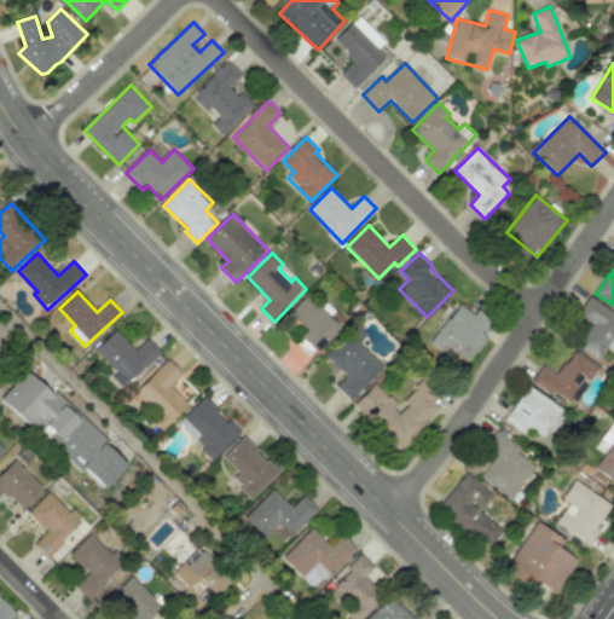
[(317,354),(342,328),(308,295),(290,314),(308,331),(301,339),(317,354)]
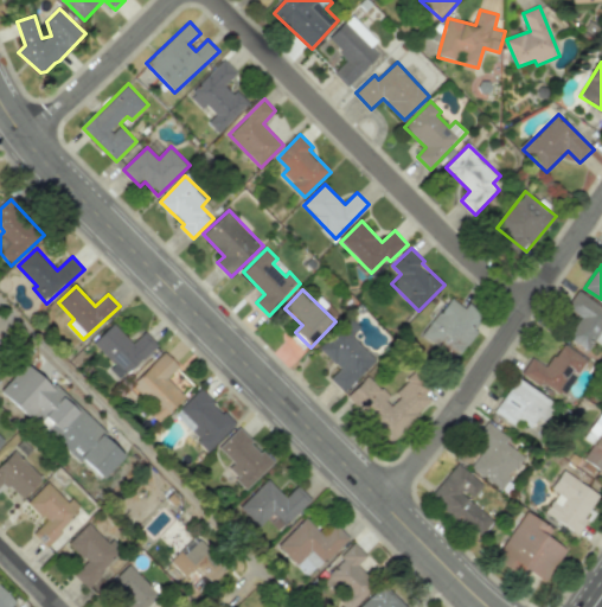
[(601,305),(580,291),(569,307),(583,317),(569,338),(590,351),(597,340),(601,343),(601,305)]
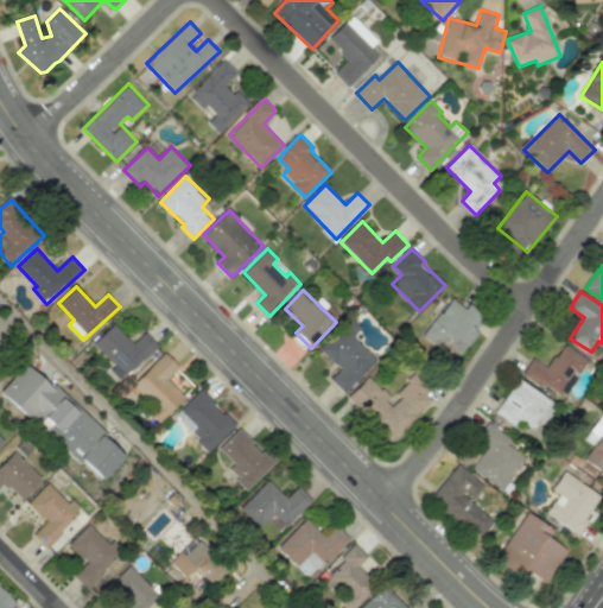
[(424,335),(457,360),(489,318),(471,304),(468,309),(452,298),(424,335)]
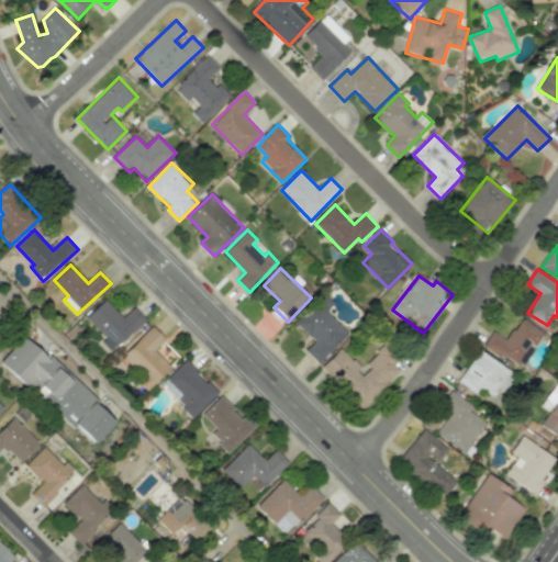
[(327,312),(336,303),(326,293),(297,323),(316,341),(308,351),(321,363),(350,334),(327,312)]
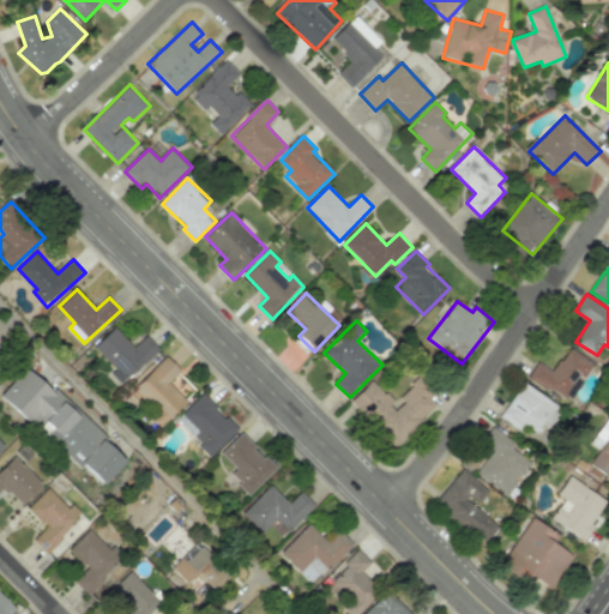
[(137,347),(116,326),(95,347),(116,368),(113,372),(124,384),(161,349),(149,336),(137,347)]
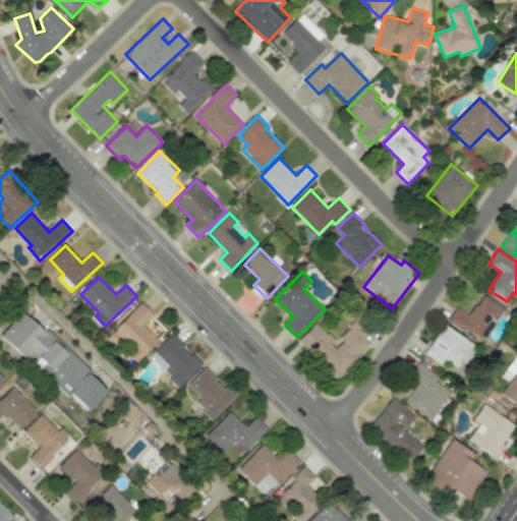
[(506,309),(484,295),(471,315),(458,307),(451,320),(485,342),(506,309)]
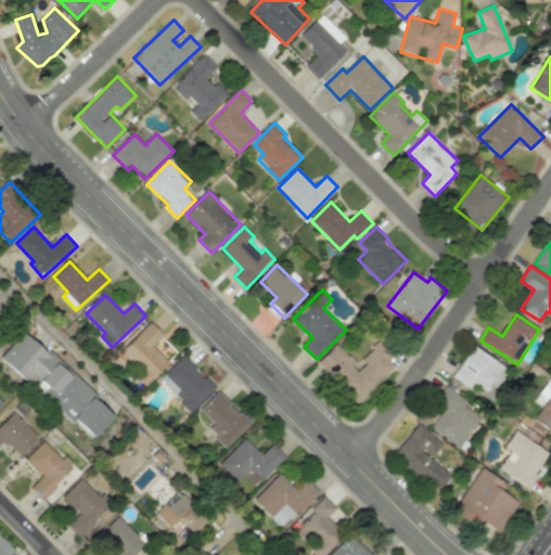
[(165,334),(152,321),(123,352),(138,368),(133,372),(148,386),(170,362),(154,347),(165,334)]
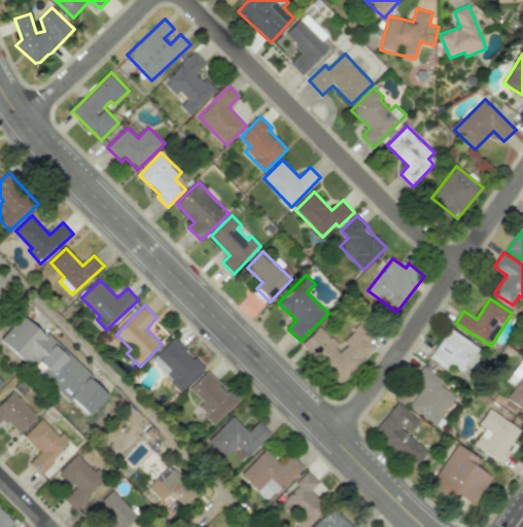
[(2,339),(88,418),(109,395),(92,379),(94,377),(26,313),(2,339)]
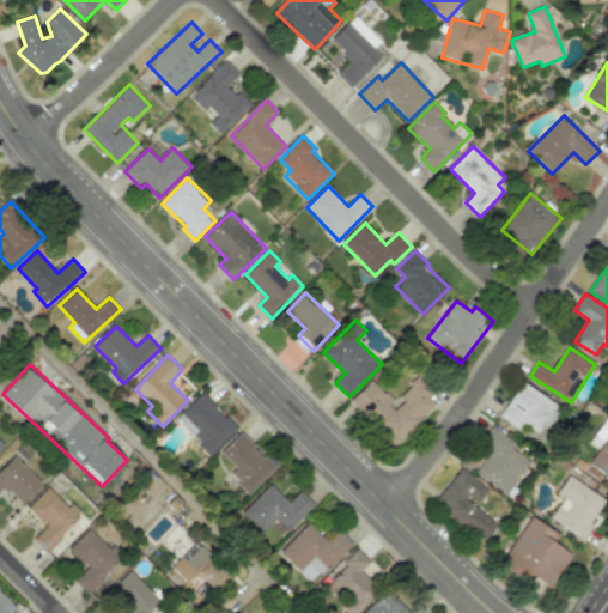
[(352,400),(395,447),(444,401),(420,376),(400,395),(406,401),(399,407),(372,380),(352,400)]
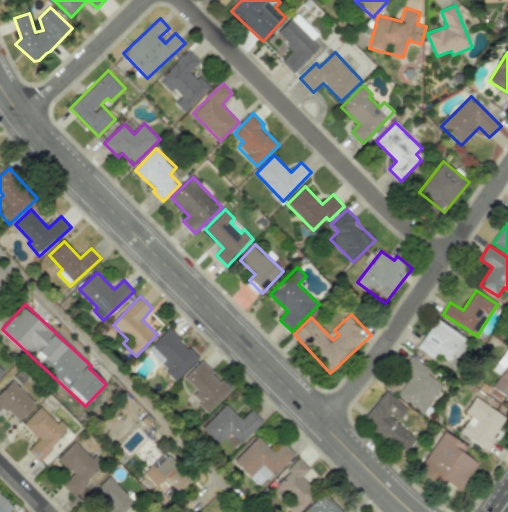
[(419,347),(437,360),(440,355),(450,361),(456,352),(462,356),(472,341),(438,318),(419,347)]
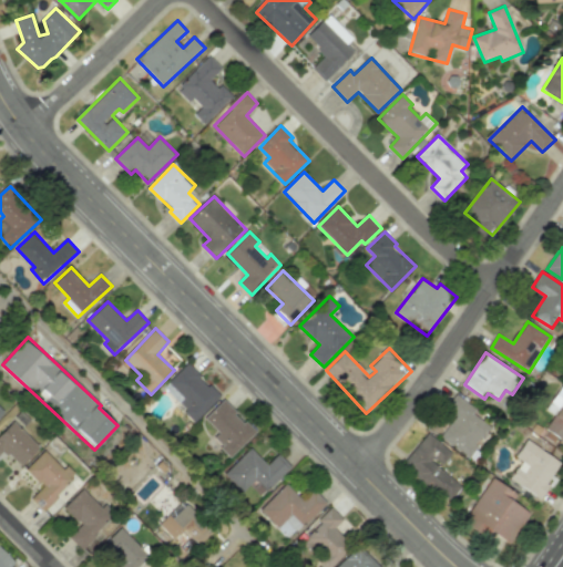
[(166,387),(183,401),(180,405),(197,422),(223,395),(188,363),(166,387)]
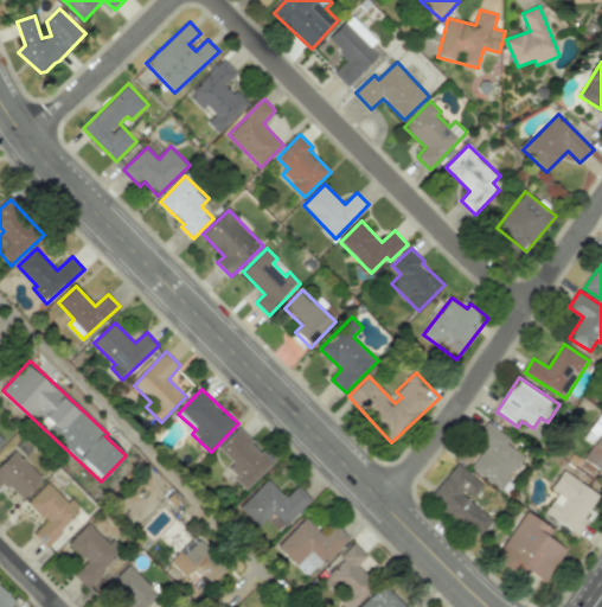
[(595,445),(601,435),(601,419),(586,438),(595,445)]
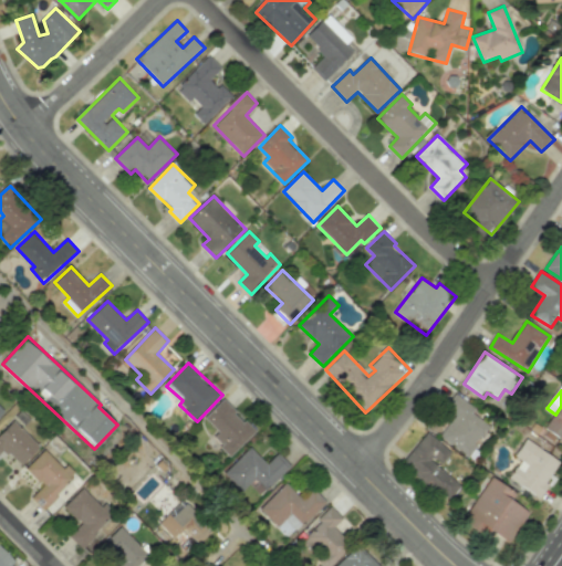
[(491,426),(475,413),(478,408),(457,394),(445,410),(455,418),(441,437),(469,457),(491,426)]
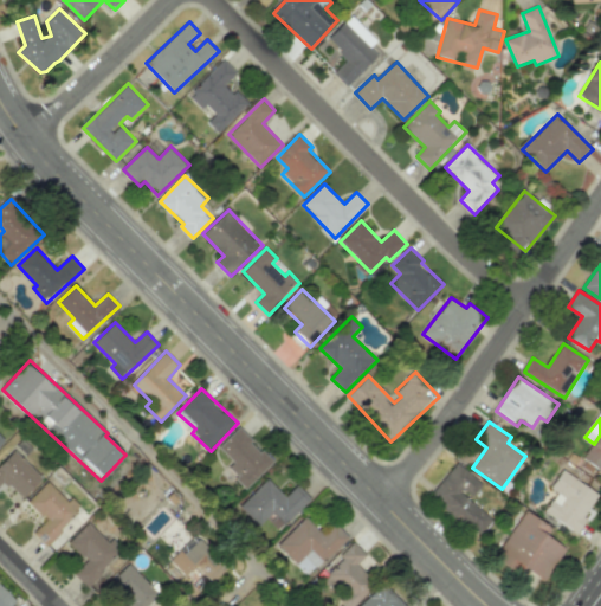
[(220,447),(237,464),(228,471),(246,490),(275,463),(241,427),(220,447)]
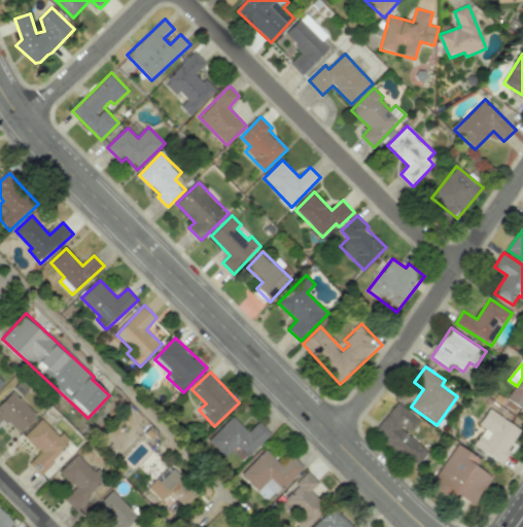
[(522,383),(512,401),(522,408),(522,383)]
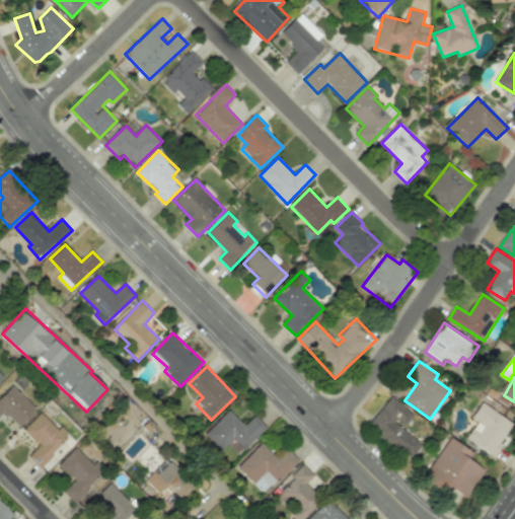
[(0,396),(0,417),(4,412),(20,427),(38,409),(12,384),(0,396)]
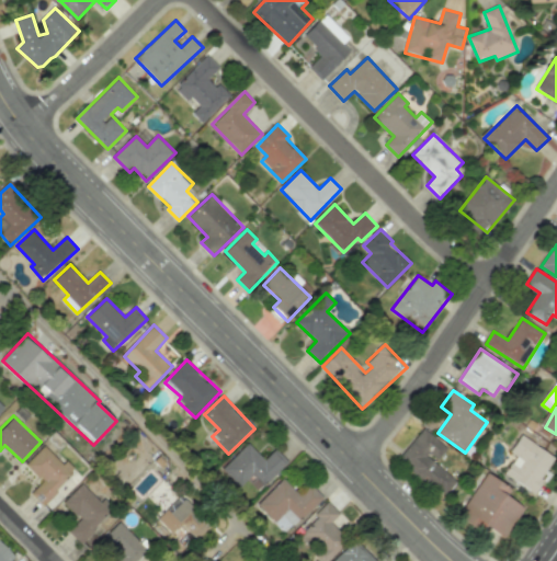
[(450,447),(424,428),(399,461),(446,496),(459,479),(438,462),(450,447)]
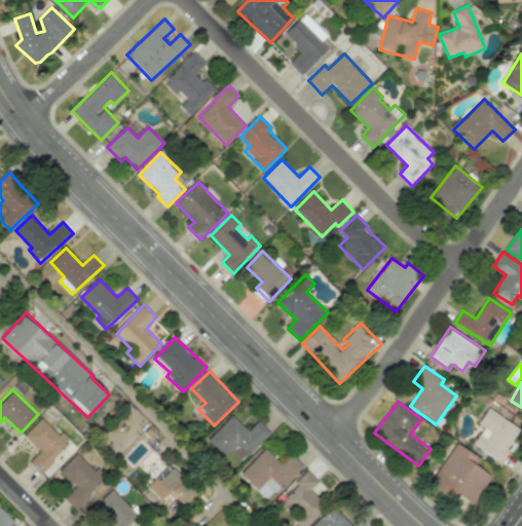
[(521,427),(489,408),(480,423),(485,427),(474,445),(501,462),(521,430),(521,427)]
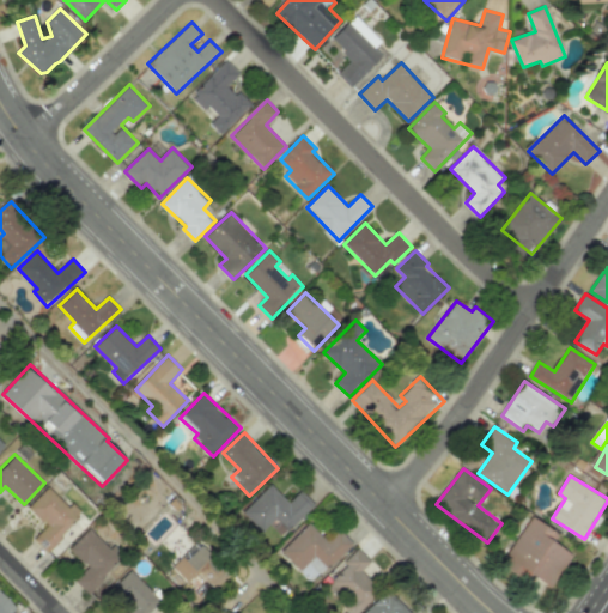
[(50,486),(29,508),(48,526),(35,539),(48,552),(81,516),(50,486)]
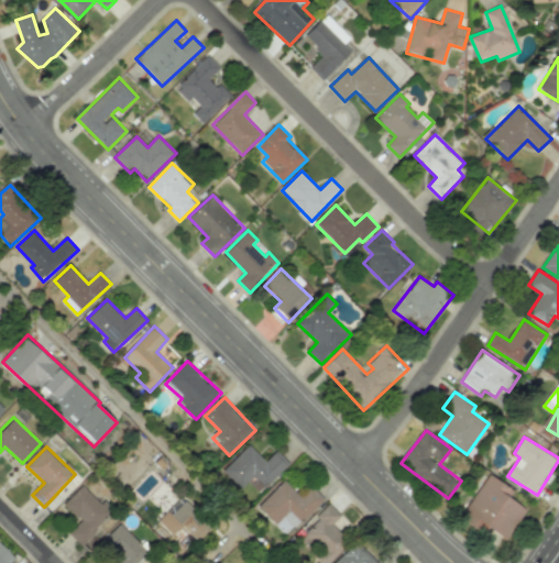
[(528,509),(511,497),(516,490),(490,474),(463,516),(506,543),(528,509)]
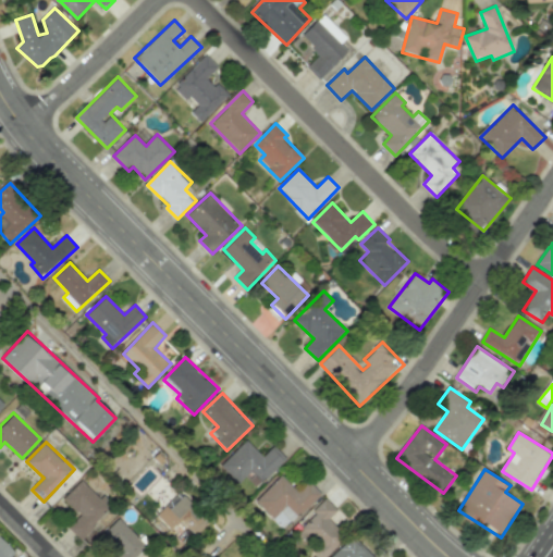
[(256,500),(273,519),(282,512),(286,517),(287,516),(293,522),(323,494),(310,481),(299,492),(283,474),(256,500)]
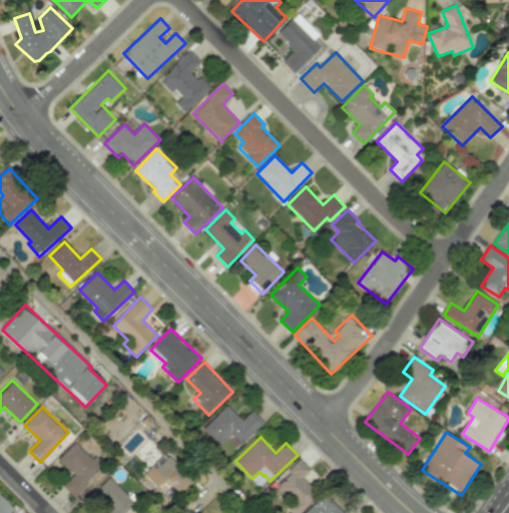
[(77,441),(59,460),(71,472),(61,483),(75,497),(104,467),(77,441)]
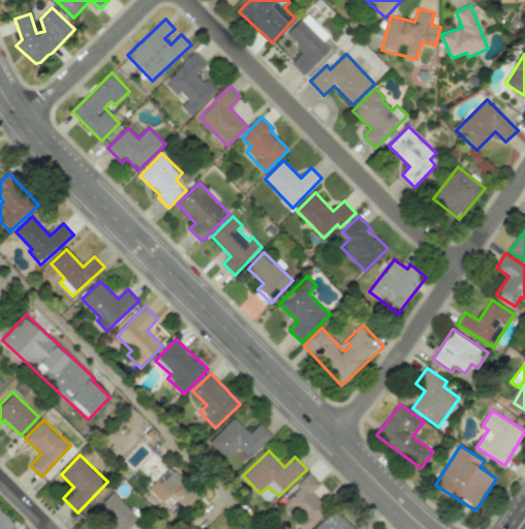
[(198,496),(172,468),(150,489),(163,503),(173,494),(186,508),(198,496)]
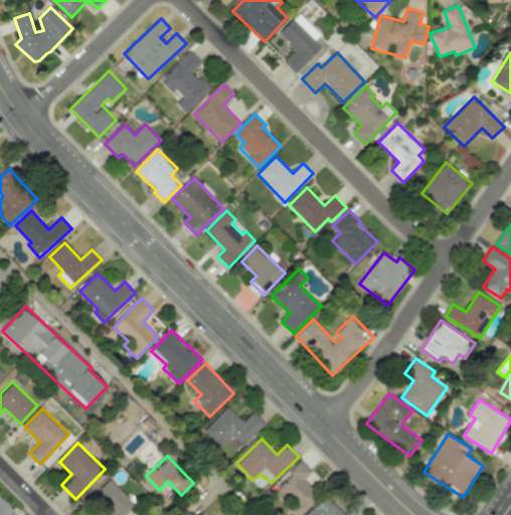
[(305,480),(313,472),(304,462),(275,491),(299,514),(302,514),(322,496),(305,480)]
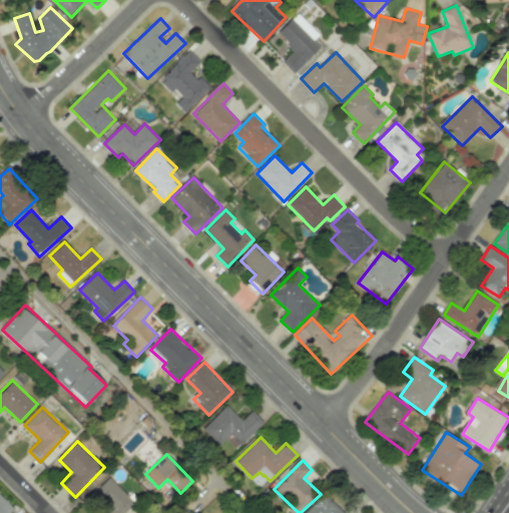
[(126,512),(137,502),(110,477),(91,498),(106,512),(105,512),(126,512)]
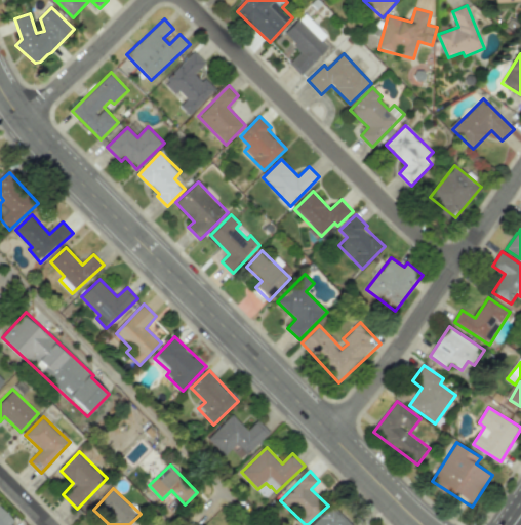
[(12,524),(15,521),(0,505),(0,524),(12,524)]
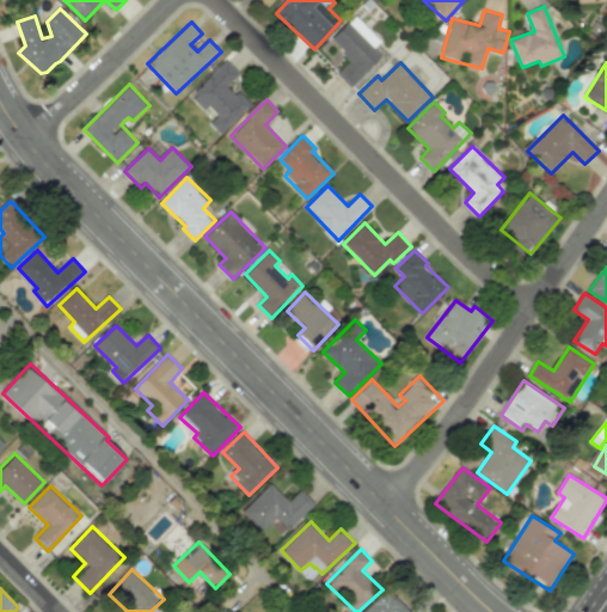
[(410,611),(388,589),(365,611),(410,611)]
